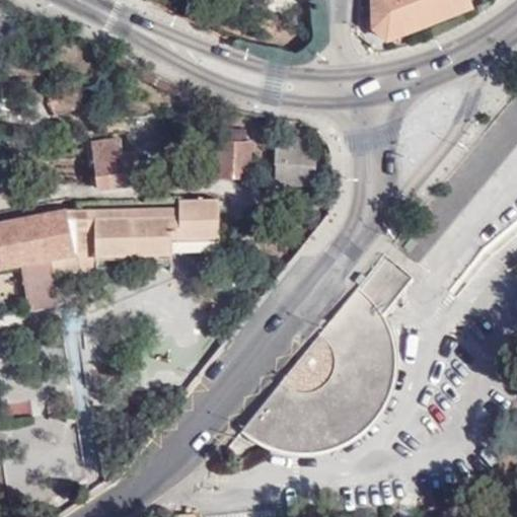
[(372,0),(372,24),(383,34),(468,4),(467,0),(372,0)]
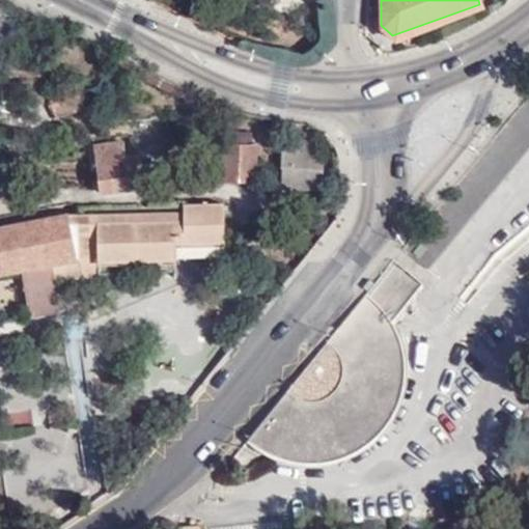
[(52,115),(82,104),(80,99),(77,89),(47,100),(52,115)]
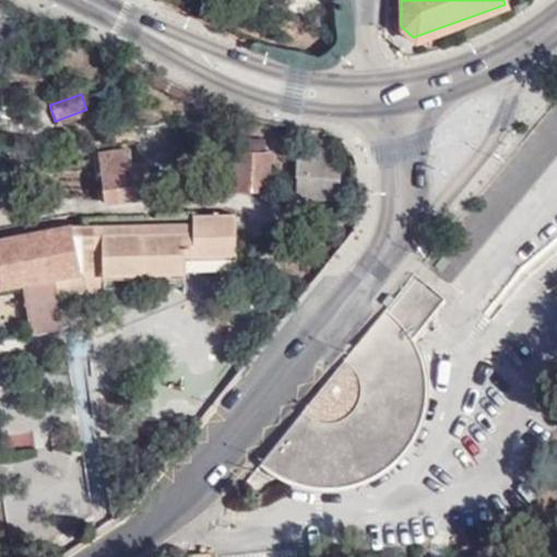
[(227,188),(263,191),(267,149),(230,145),(227,188)]
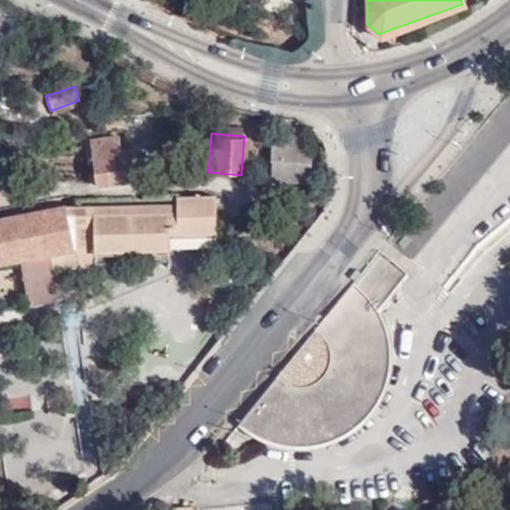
[(118,150),(116,137),(89,140),(95,186),(136,180),(133,149),(118,150)]
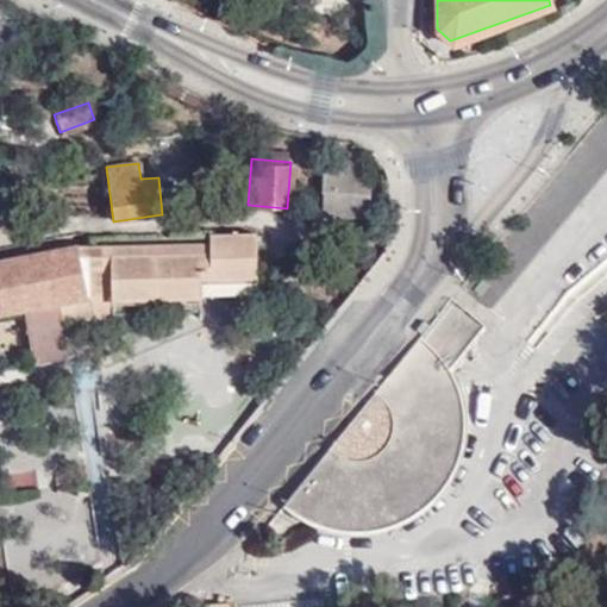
[(345,208),(368,210),(369,171),(324,168),(320,216),(344,218),(345,208)]
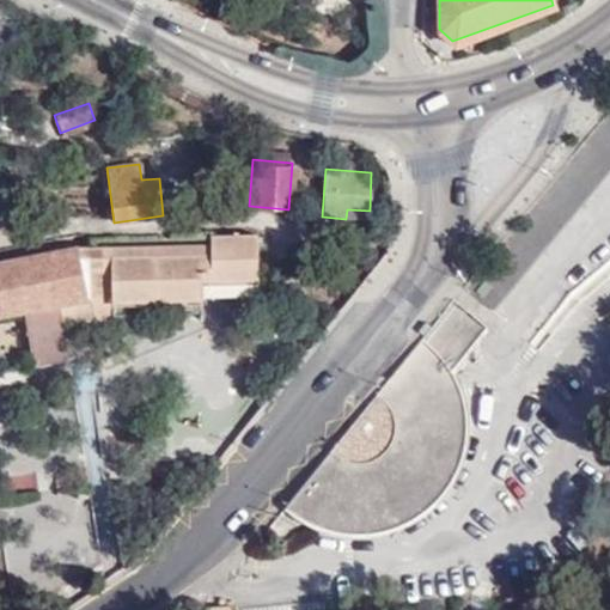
[(370,220),(370,211),(347,209),(346,219),(370,220)]
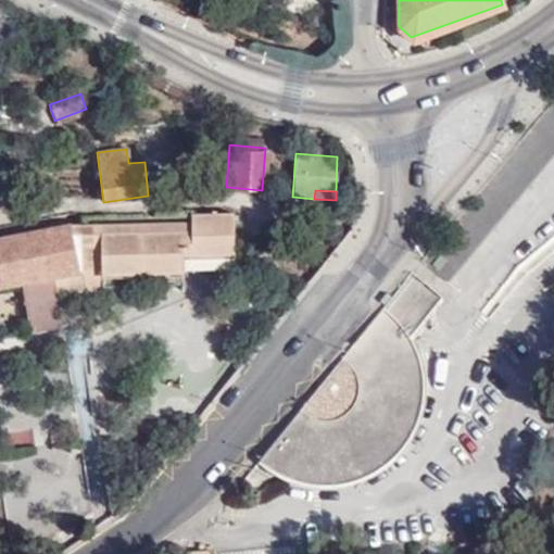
[(75,224),(0,238),(0,287),(22,282),(33,331),(63,325),(58,294),(55,282),(82,276),(184,276),(183,259),(236,256),(234,212),(193,213),(193,222),(75,224)]
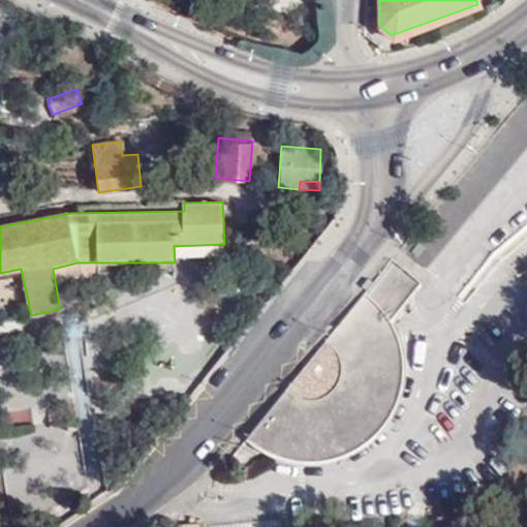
[(70,204),(71,213),(184,211),(184,203),(145,203),(70,204)]
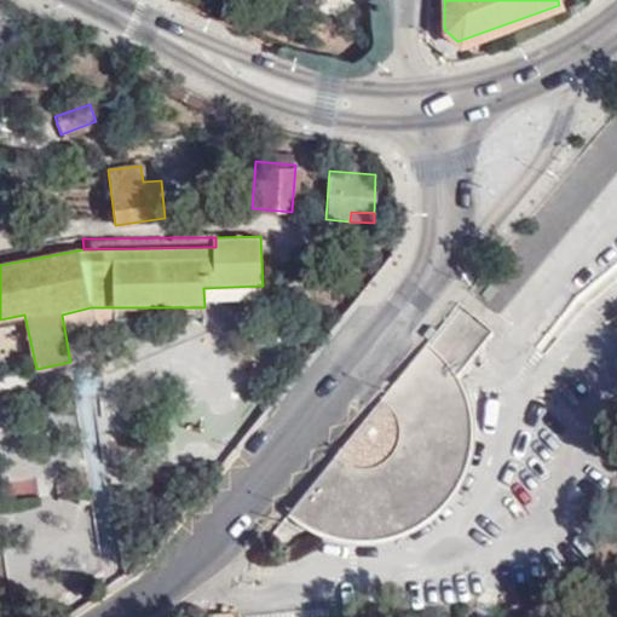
[(0,265),(84,249),(82,238),(0,254),(0,265)]
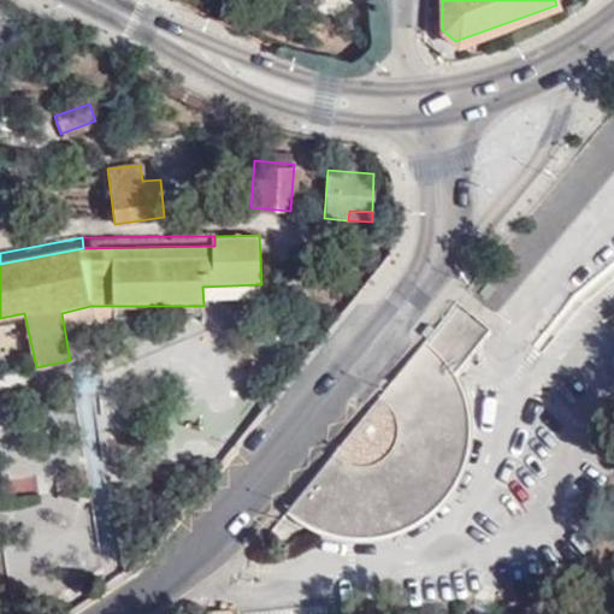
[(202,287),(204,306),(220,306),(263,305),(261,284),(202,287)]
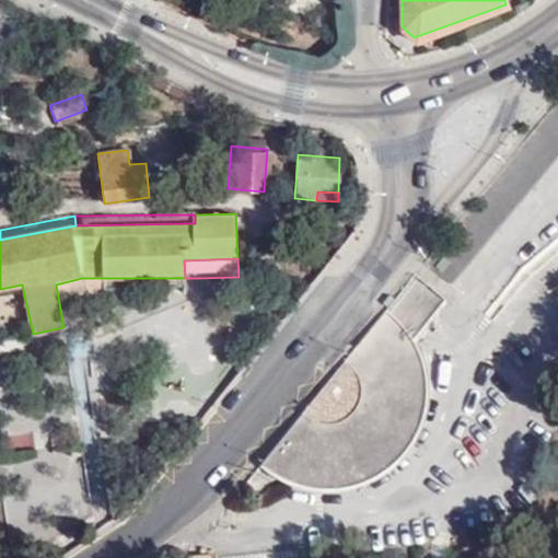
[(380,313),(263,462),(277,472),(289,478),(305,484),(327,486),(341,485),(358,480),(373,474),(385,465),(397,455),(406,443),(417,425),(422,402),(422,383),(418,359),(408,340),(442,299),(416,277),(385,316),(380,313)]
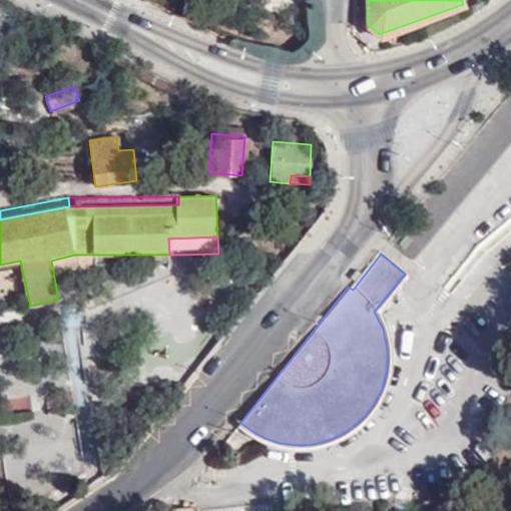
[(51,261),(53,272),(77,267),(169,265),(169,254),(75,254),(51,261)]
